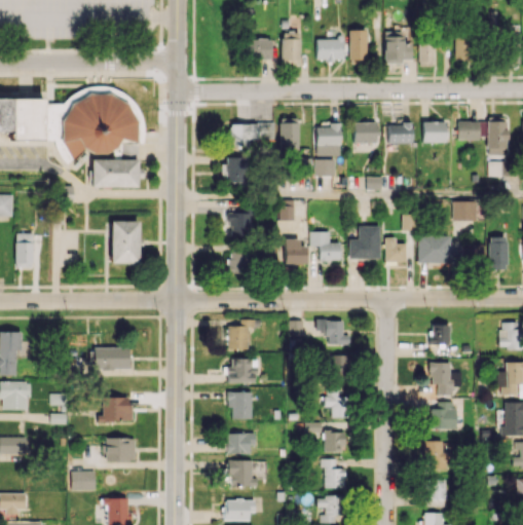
[(367,30),(350,31),(350,63),(368,63),(367,30)]
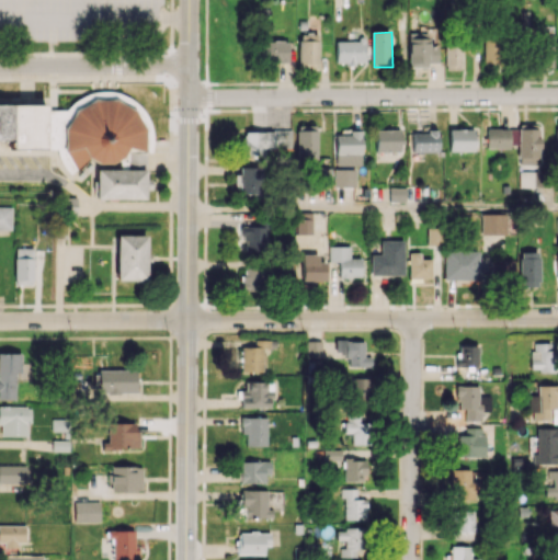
[(321,68),(320,34),(302,35),(302,69),(321,68)]
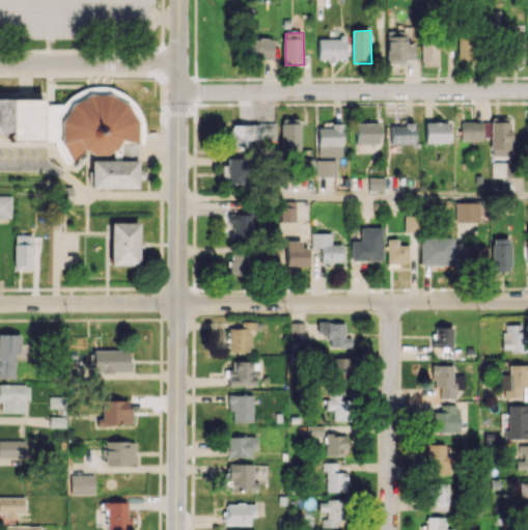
[(408,32),(388,32),(389,64),(408,64),(408,60),(416,60),(416,44),(408,44),(408,32)]
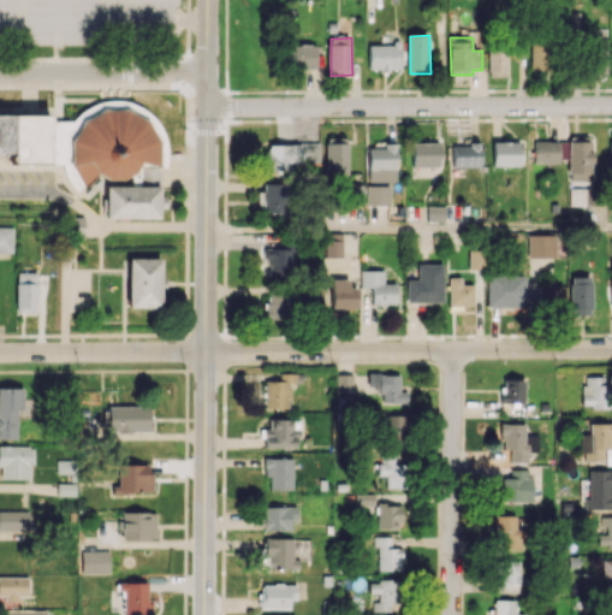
[(610,74),(610,42),(593,42),(593,74),(610,74)]
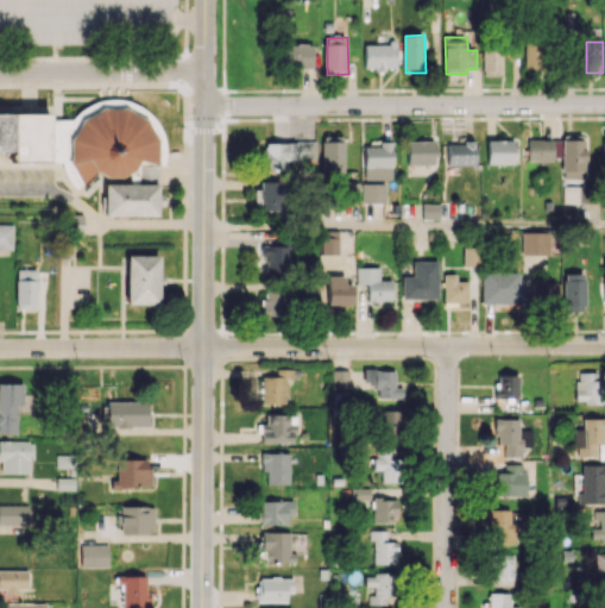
[(367,45),(367,70),(398,70),(398,44),(367,45)]
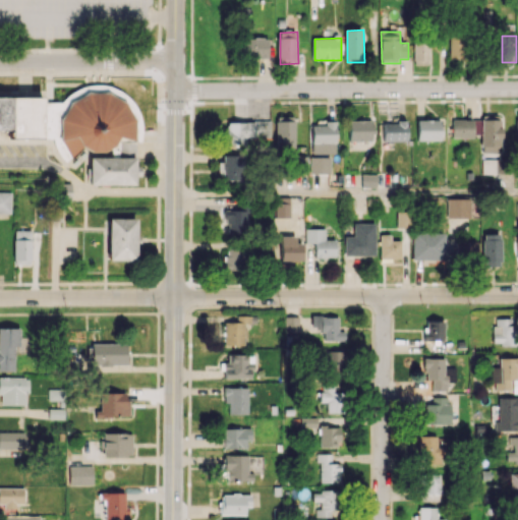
[(245,39),(245,57),(271,58),(271,40),(245,39)]
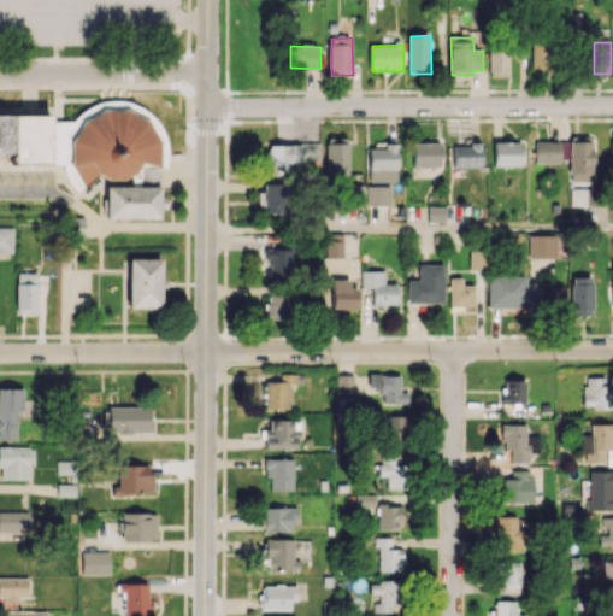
[(532,76),(552,76),(552,46),(534,46),(532,76)]
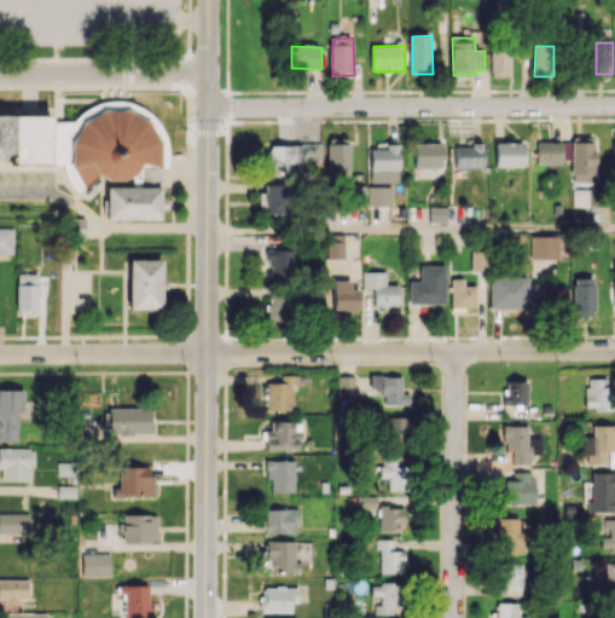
[(510,52),(494,52),(493,78),(510,78),(510,52)]
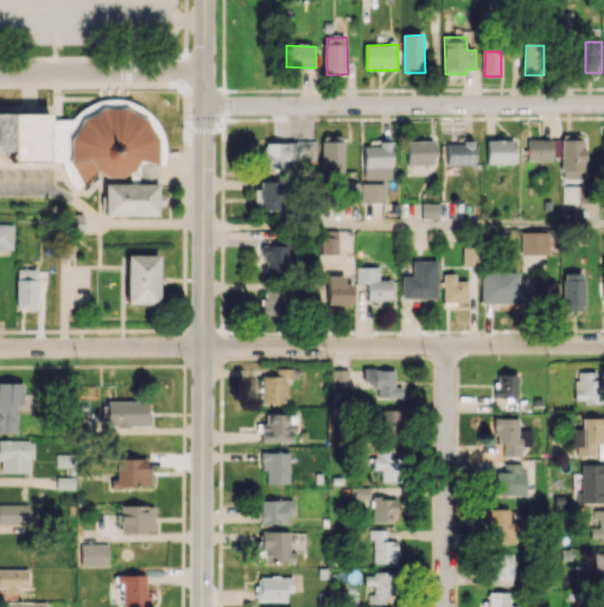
[(0,114),(0,152),(14,152),(14,163),(65,163),(65,169),(76,188),(96,177),(125,177),(138,170),(138,163),(158,163),(159,162),(159,146),(141,112),(127,112),(127,101),(105,101),(68,120),(53,120),(51,114),(0,114)]
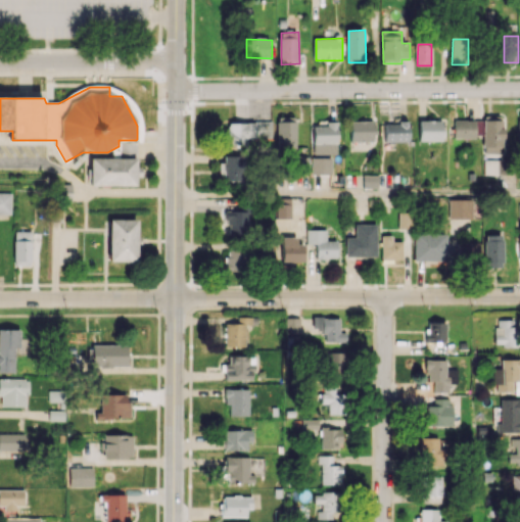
[(298,149),(297,117),(278,117),(280,150),(298,149)]
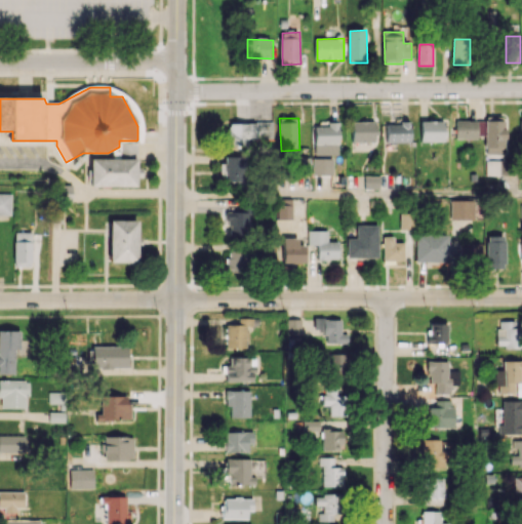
[(423,121),(423,143),(445,142),(445,121),(423,121)]
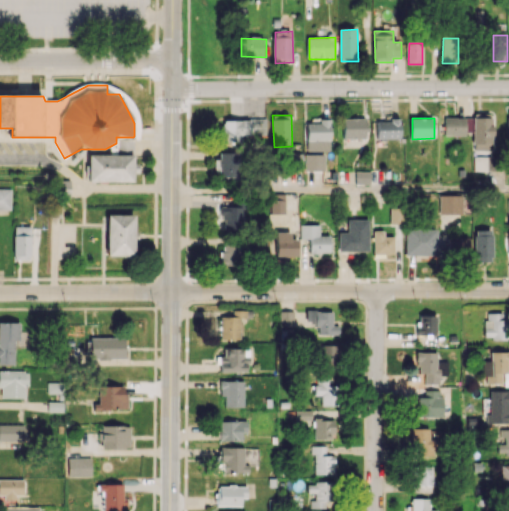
[(467,136),(467,118),(446,118),(446,136),(467,136)]
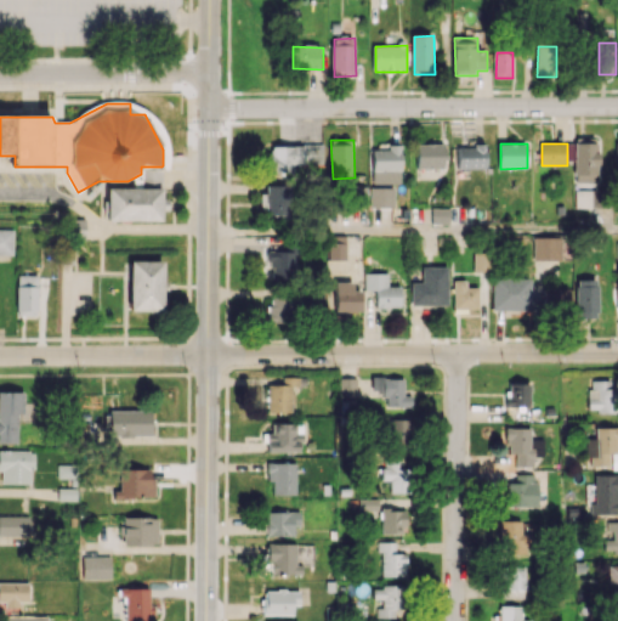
[(577,144),(577,180),(600,180),(601,144),(577,144)]
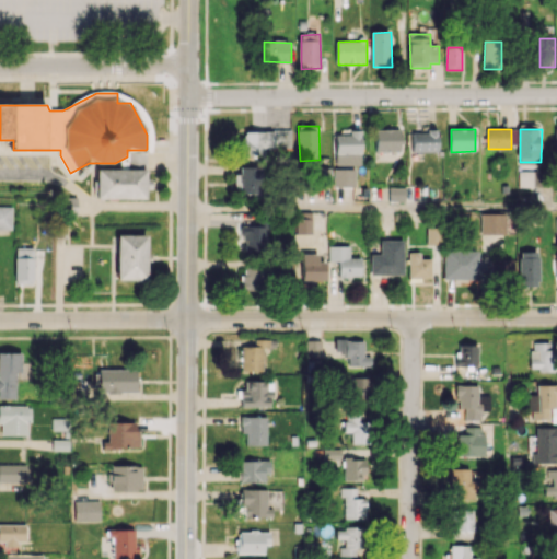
[(339,154),(363,154),(363,130),(339,130),(339,154)]
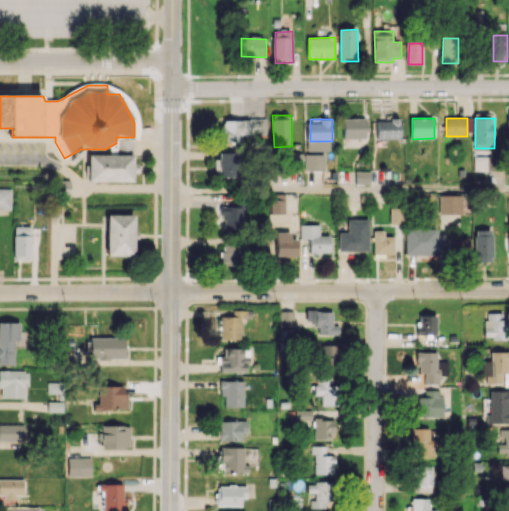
[(345,119),(345,148),(368,147),(367,119),(345,119)]
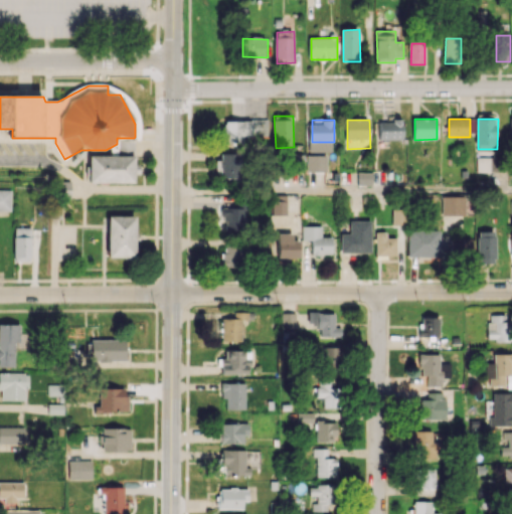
[(245,143),(244,138),(271,138),(271,121),(224,122),(224,144),(245,143)]
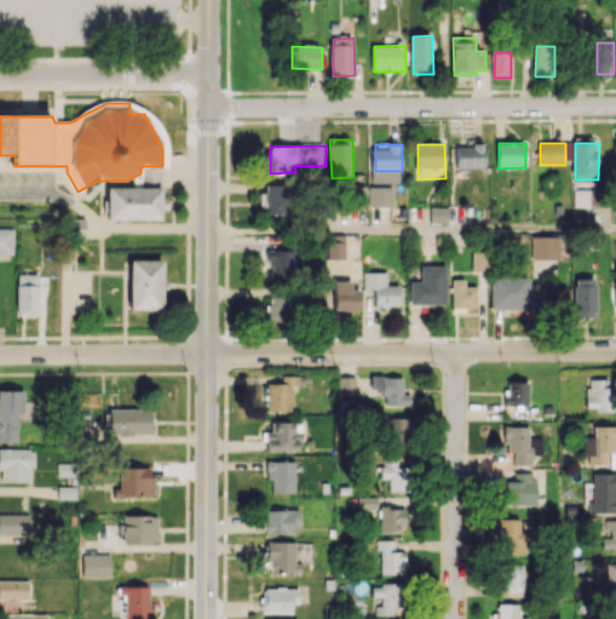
[(485,145),(458,147),(458,170),(487,168),(485,145)]
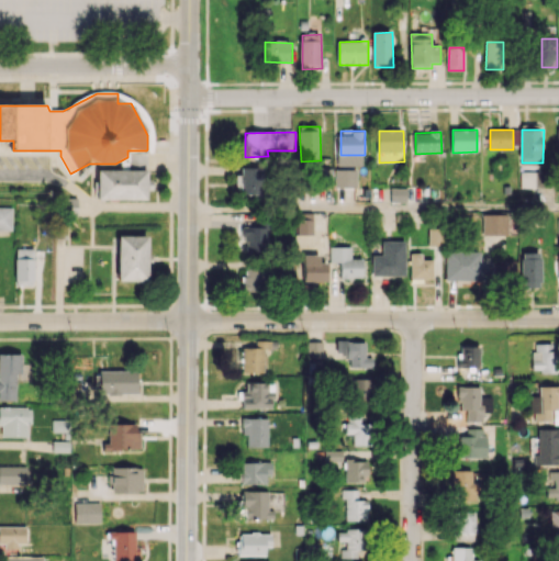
[(241,194),(265,194),(265,169),(241,168),(241,194)]
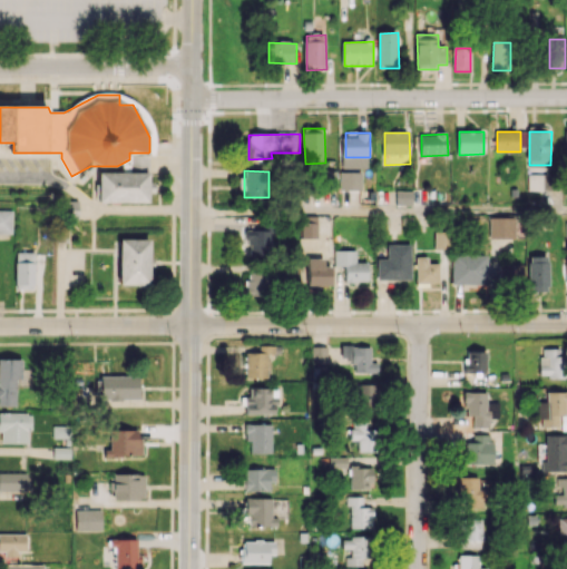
[(338,189),(338,172),(328,172),(326,189),(338,189)]
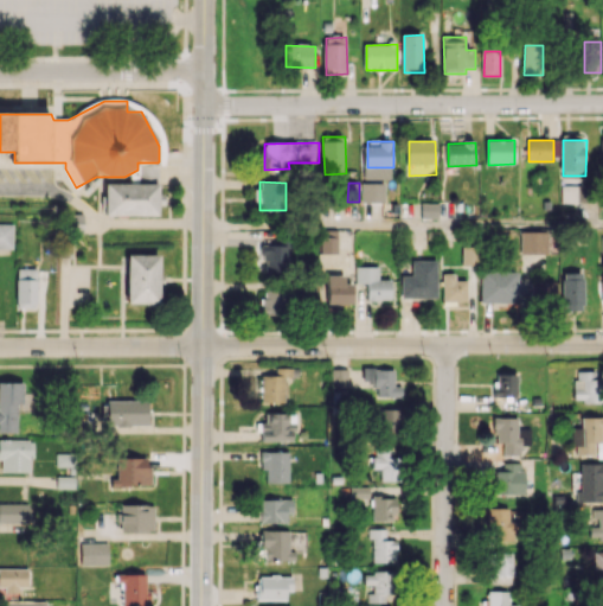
[(107,216),(160,216),(160,185),(107,184),(107,216)]
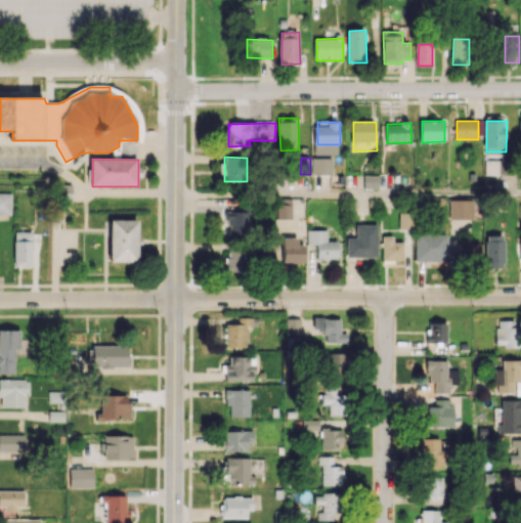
[(314,175),(335,175),(335,159),(314,159),(314,175)]
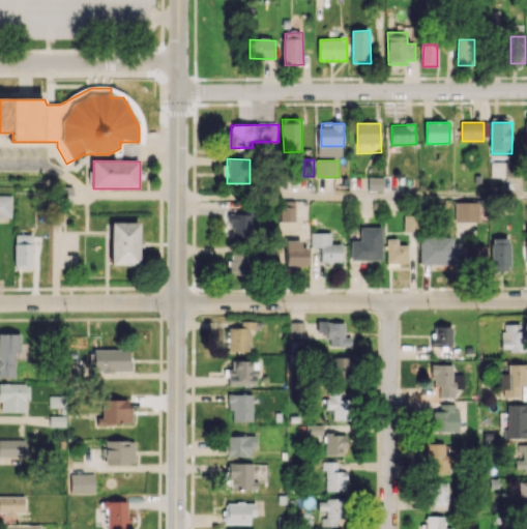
[(493,177),(515,178),(515,164),(494,163),(493,177)]
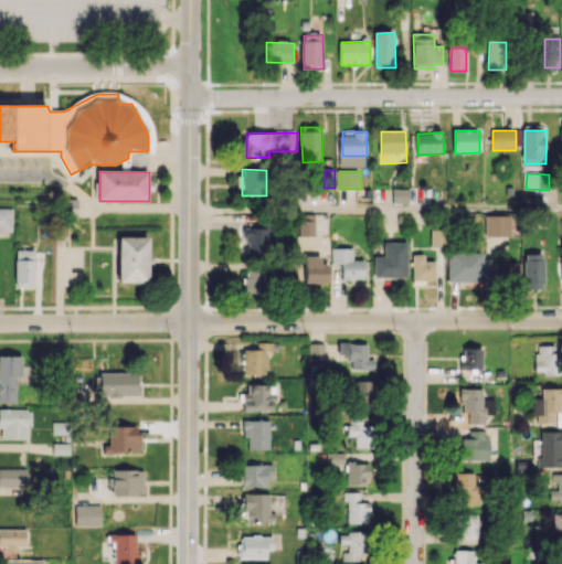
[(410,190),(394,190),(394,203),(410,204),(410,190)]
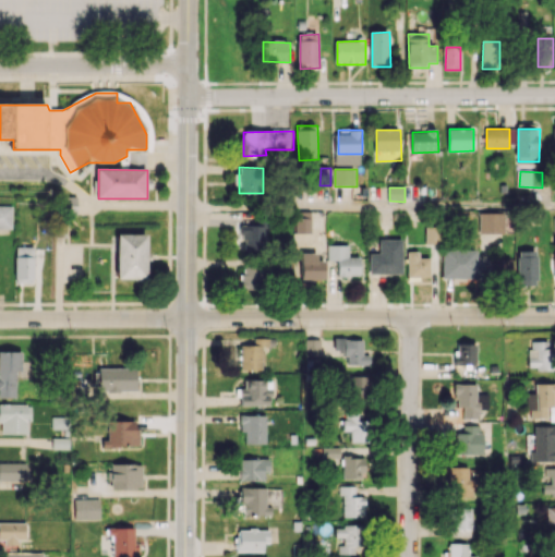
[(65,215),(79,215),(79,197),(65,197),(65,215)]
